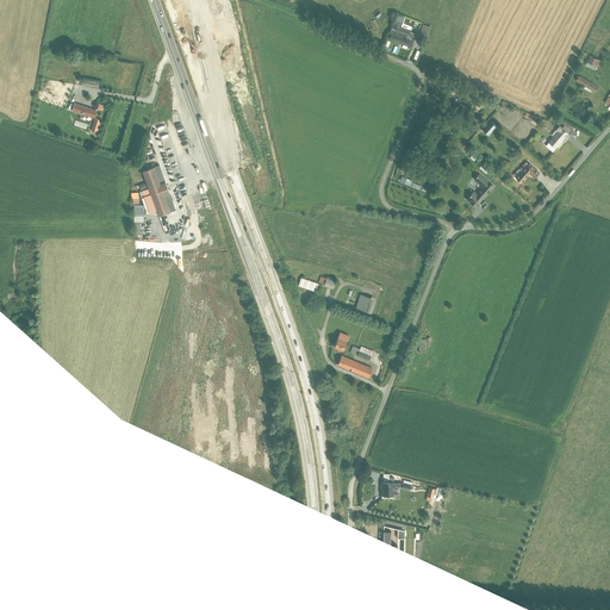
[(430,26),(422,24),(418,31),(427,35),(430,26)]
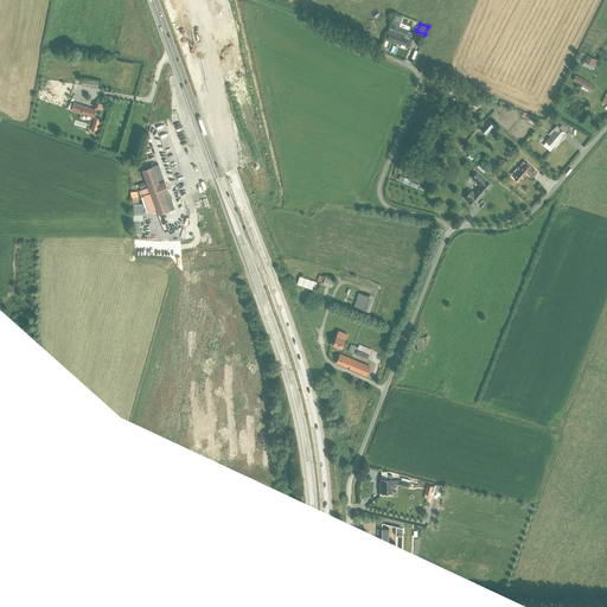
[(385,39),(404,48),(408,38),(390,30),(385,39)]
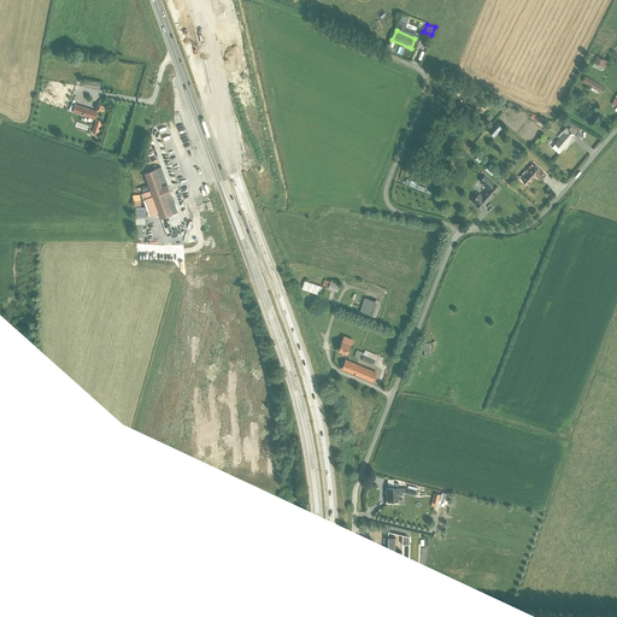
[(603,69),(607,59),(598,54),(593,64),(603,69)]
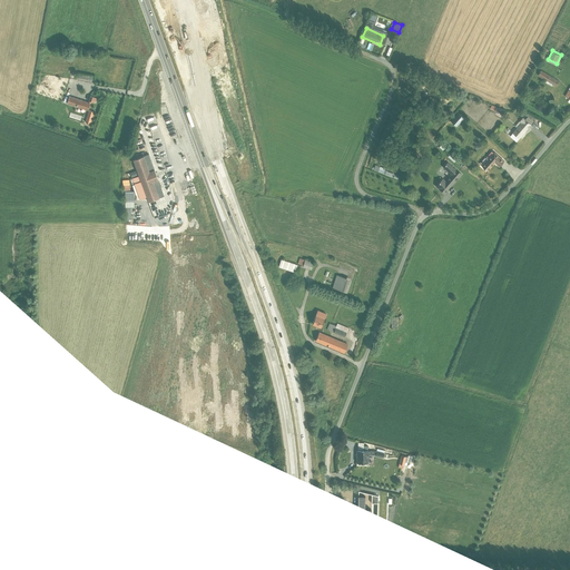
[(553,90),(559,82),(540,69),(534,78),(553,90)]
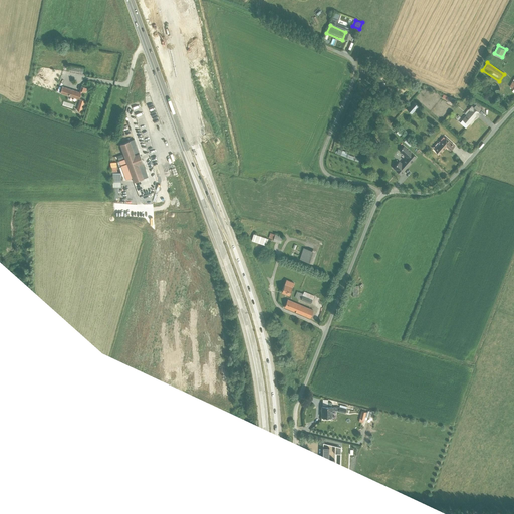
[(62,86),(60,93),(79,99),(82,91),(85,92),(86,91),(87,88),(81,86),(79,92),(62,86)]
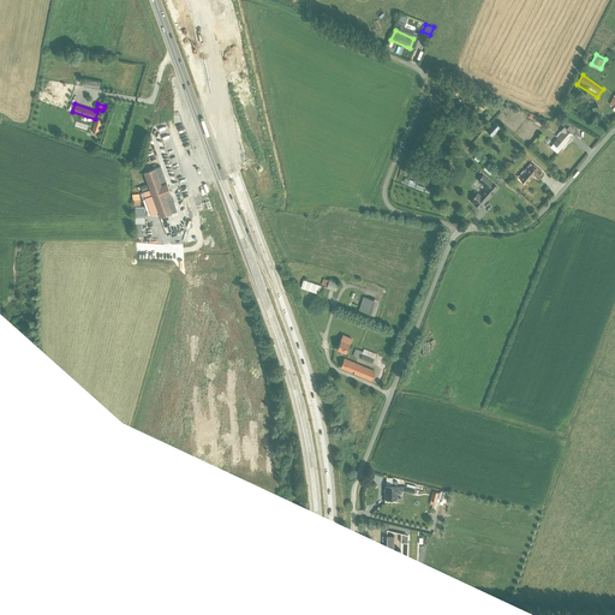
[(491,121),(482,131),(488,137),(497,127),(491,121)]
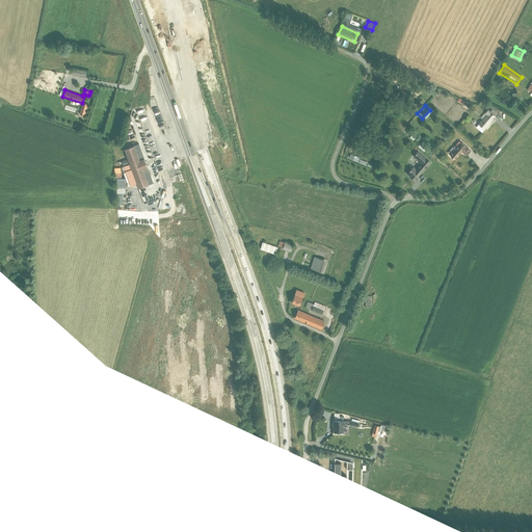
[(477,129),(483,133),(497,115),(490,110),(477,129)]
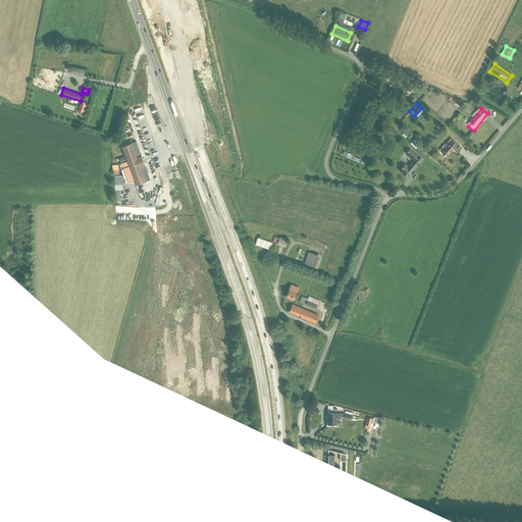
[(139,133),(148,128),(141,112),(121,120),(124,129),(135,124),(134,121),(135,121),(139,133)]
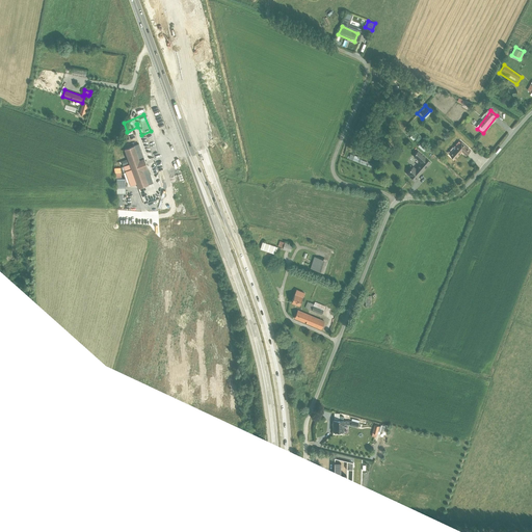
[(127,159),(122,161),(124,166),(122,166),(128,186),(136,183),(138,187),(153,182),(138,143),(125,149),(130,163),(129,164),(127,159)]
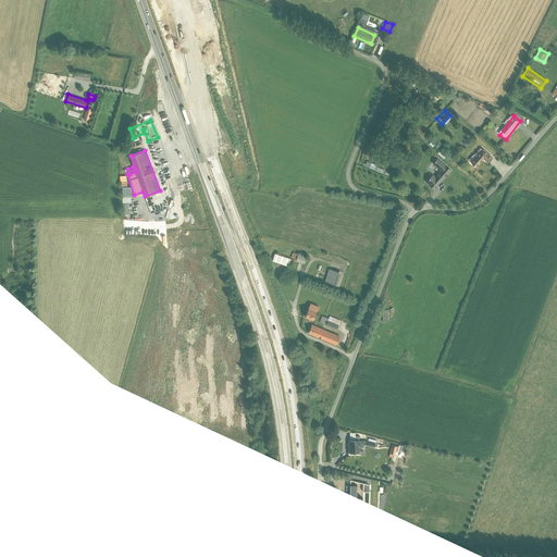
[(493,160),(483,150),(471,162),(477,169),(486,159),(490,163),(493,160)]
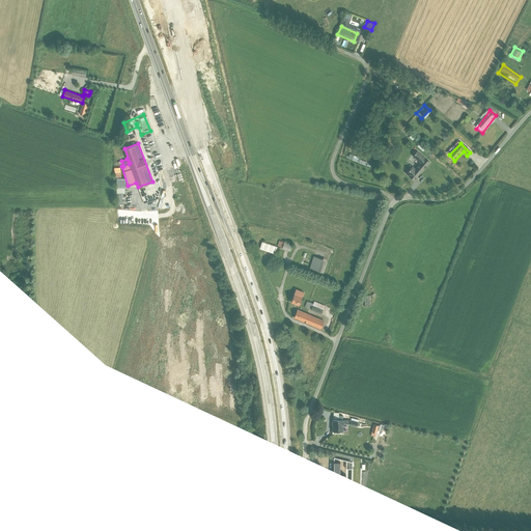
[(406,174),(414,180),(428,163),(417,154),(413,158),(420,164),(414,171),(411,168),(406,174)]
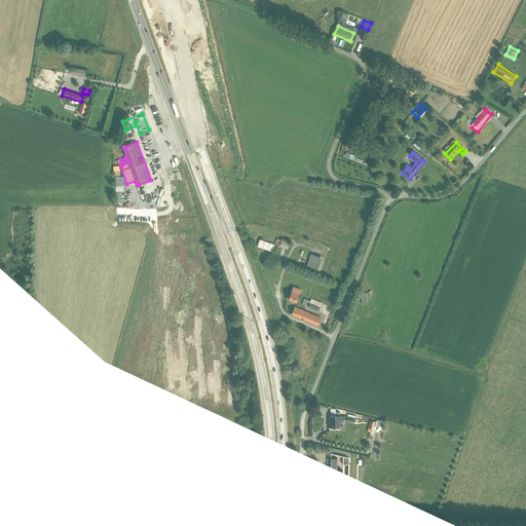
[(121,191),(124,191),(124,176),(115,177),(116,186),(115,186),(115,191),(121,191)]
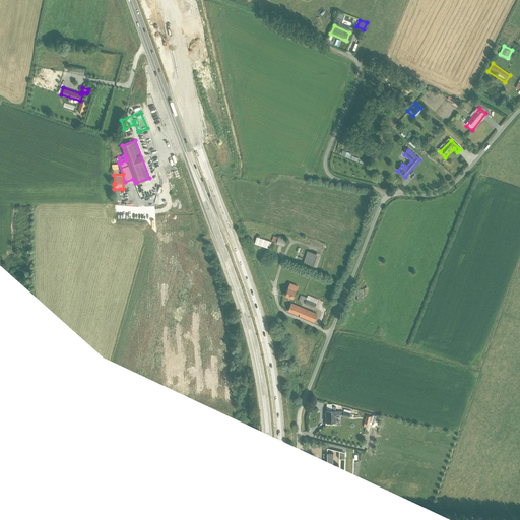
[(283,246),(285,239),(273,235),(272,241),(256,236),(254,244),(269,248),(270,245),(273,246),(274,243),(283,246)]
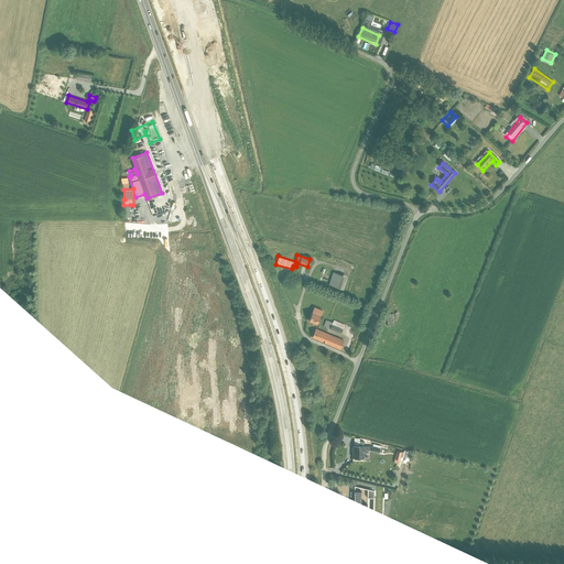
[(329,282),(345,289),(349,277),(334,270),(329,282)]
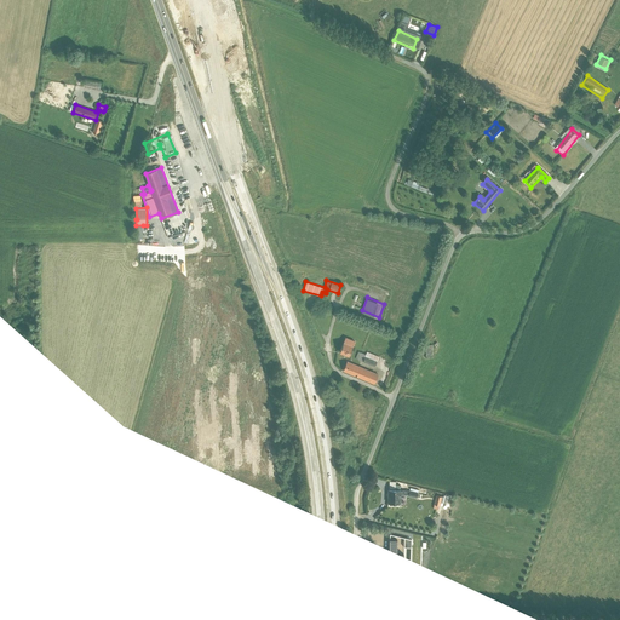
[(351,355),(354,345),(342,342),(338,351),(351,355)]
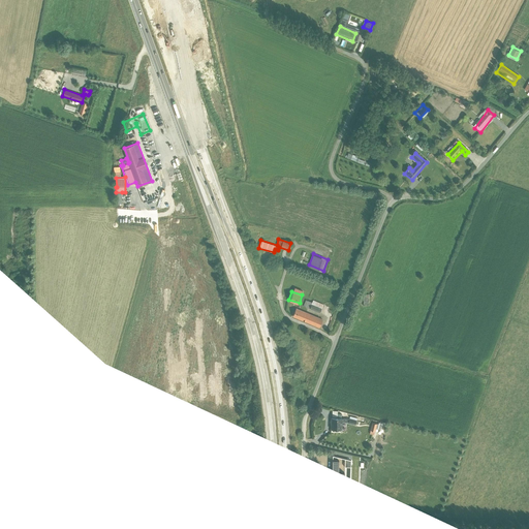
[(310,307),(320,312),(324,304),(313,299),(310,307)]
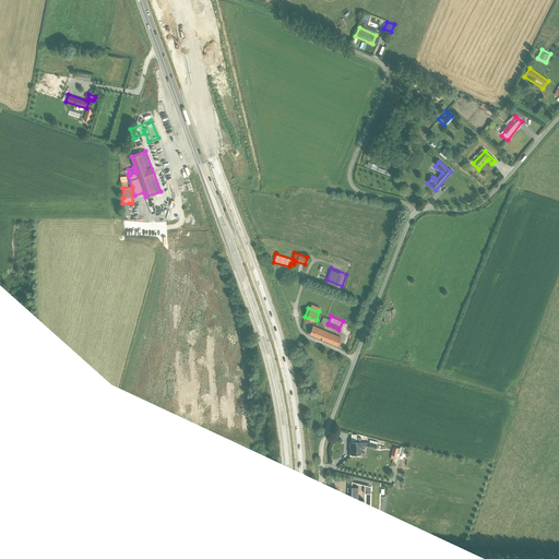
[(313,322),(310,331),(339,342),(342,334),(313,322)]
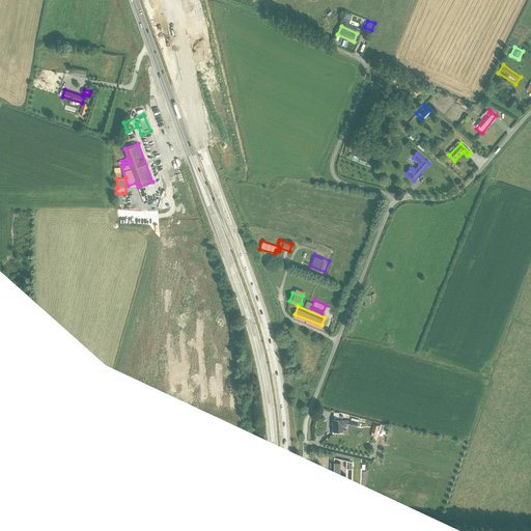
[(343,430),(344,421),(335,421),(335,430),(343,430)]
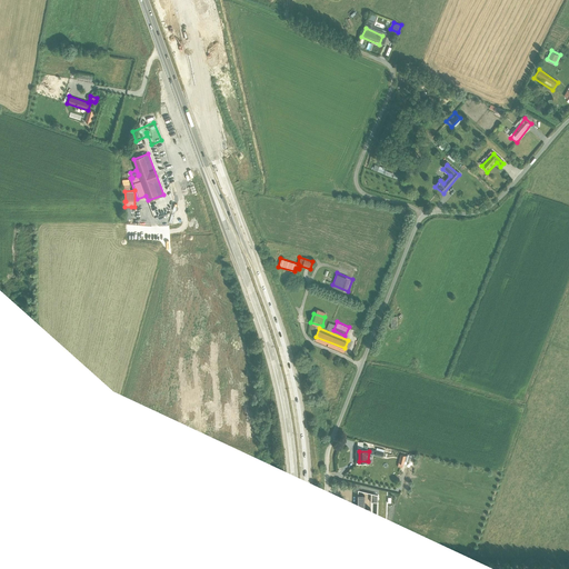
[(365,493),(357,493),(357,521),(362,521),(362,515),(370,515),(370,507),(365,508),(365,493)]
